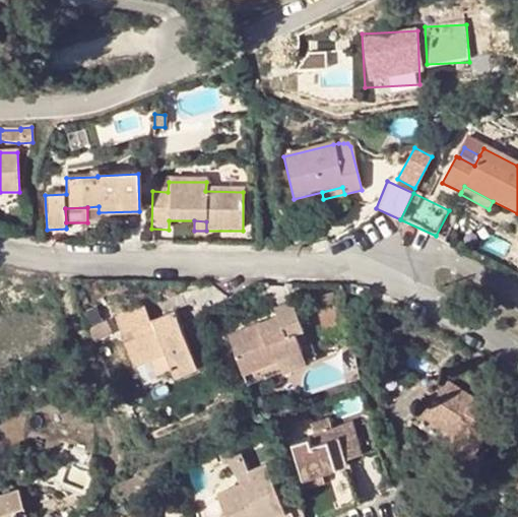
[(341,323),(332,293),(320,296),(322,306),(315,307),(321,328),(341,323)]
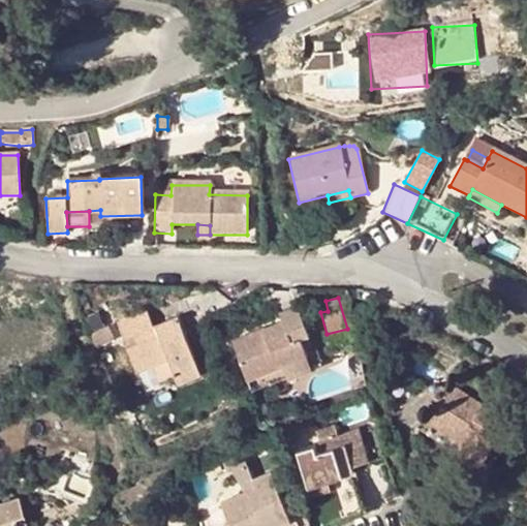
[(308,336),(297,307),(278,314),(281,322),(283,321),(291,343),(299,340),(308,336)]
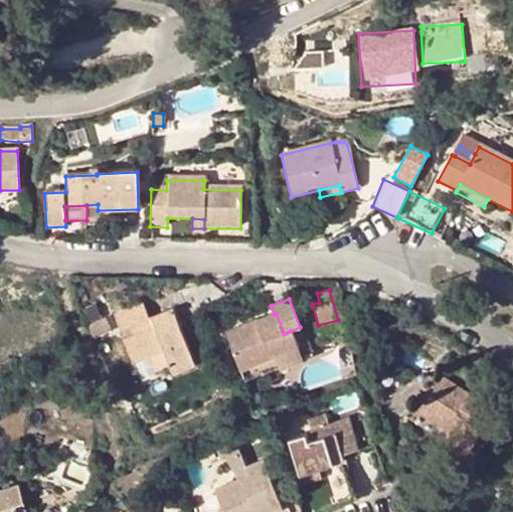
[(192,357),(172,310),(148,319),(142,306),(114,317),(117,325),(118,328),(120,332),(131,328),(134,334),(122,340),(132,363),(163,351),(169,366),(192,357)]
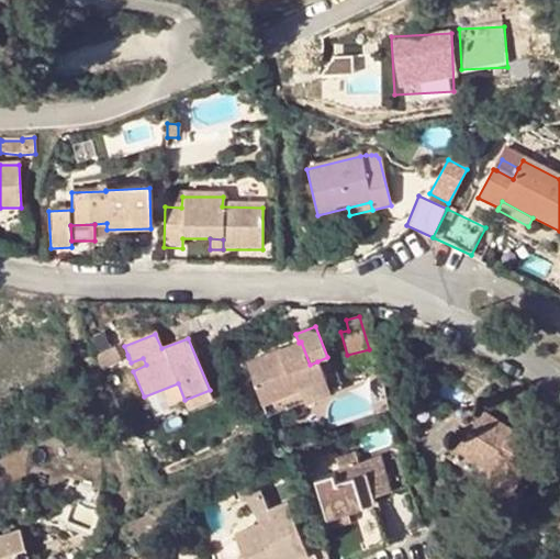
[(310,365),(301,342),(299,343),(246,364),(266,416),(268,415),(268,416),(331,392),(317,361),(310,365)]
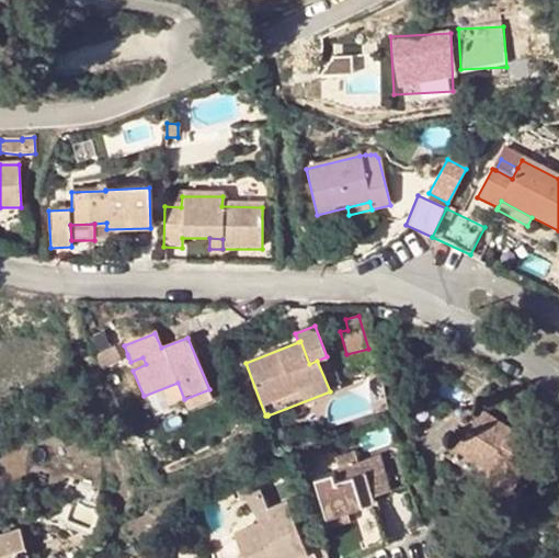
[(118,359),(114,350),(95,357),(101,371),(120,362),(118,359)]
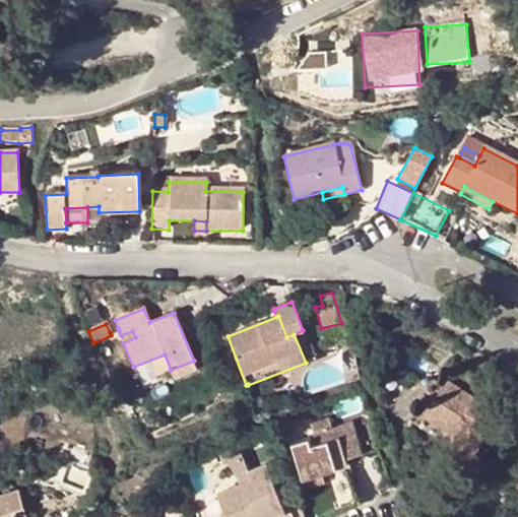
[(197,370),(194,361),(171,370),(174,379),(197,370)]
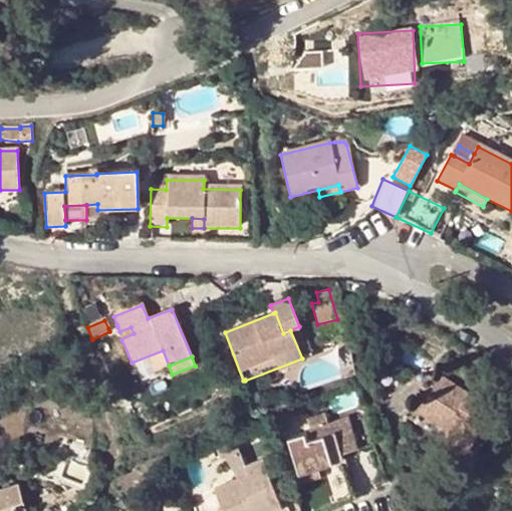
[(485,407),(440,378),(419,413),(415,411),(409,422),(436,437),(442,427),(472,446),(483,428),(475,423),(485,407)]
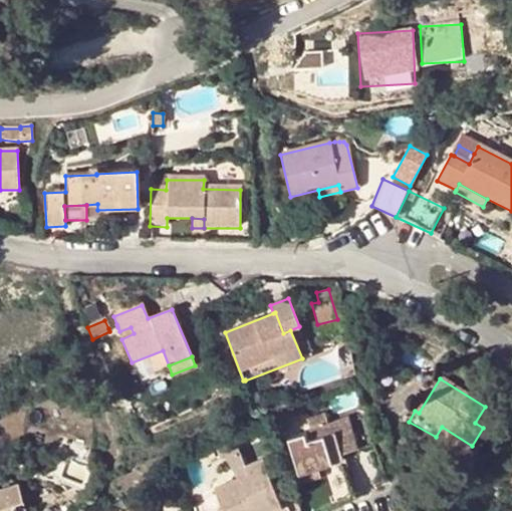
[(415,411),(410,407),(404,419),(409,422),(415,411)]
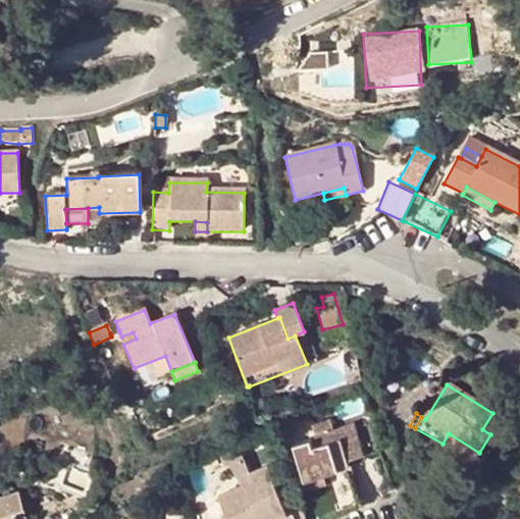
[(362,457),(352,425),(332,432),(329,422),(310,427),(314,439),(317,447),(311,449),(309,442),(292,447),(306,488),(350,474),(346,462),(362,457)]
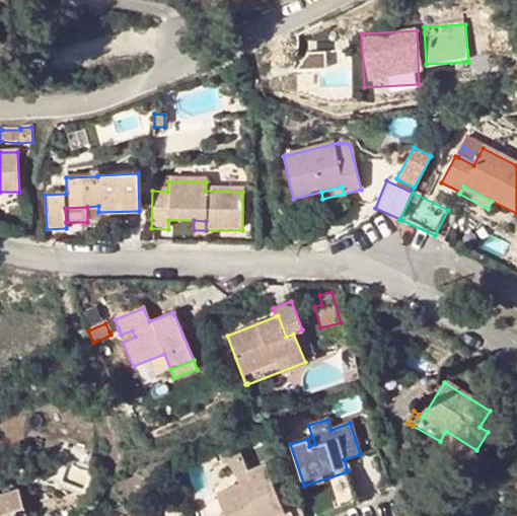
[(476,450),(446,431),(440,441),(439,443),(469,462),(476,450)]
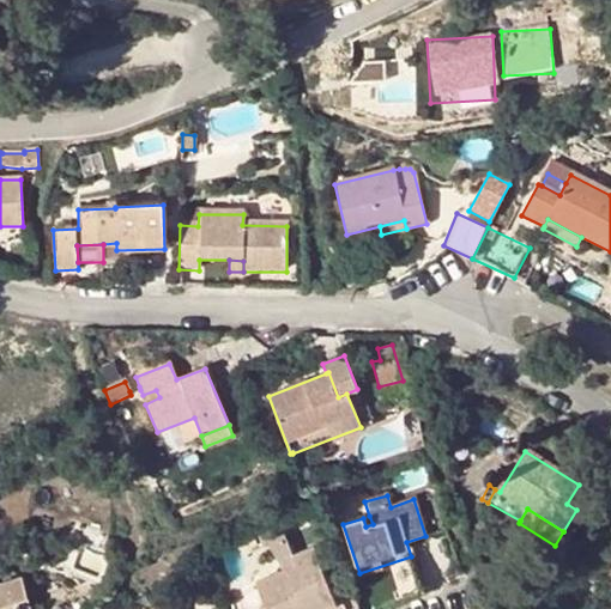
[(292,556),(277,524),(255,534),(261,550),(266,549),(282,572),(294,567),(290,558),(292,556)]
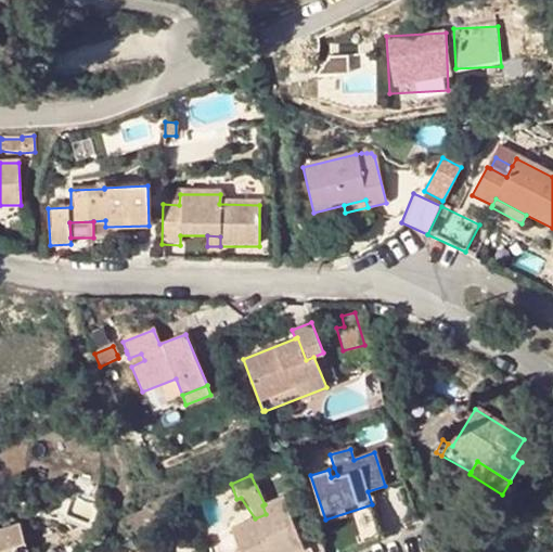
[(297,551),(304,549),(282,497),(265,504),(262,505),(266,514),(255,518),(230,528),(240,551),(297,551)]
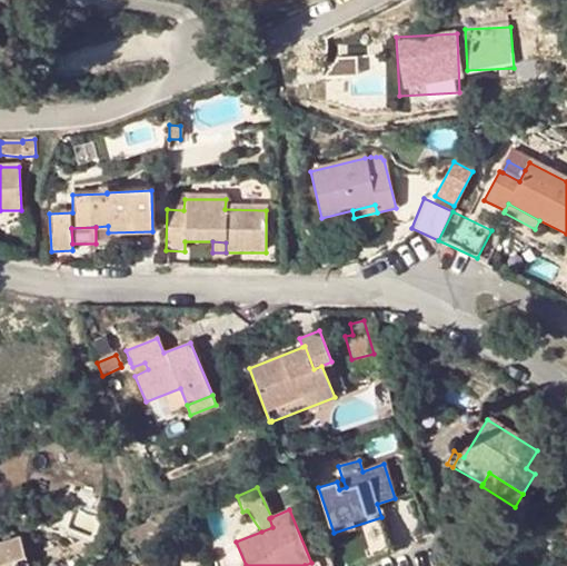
[(388,552),(378,520),(360,526),(371,557),(388,552)]
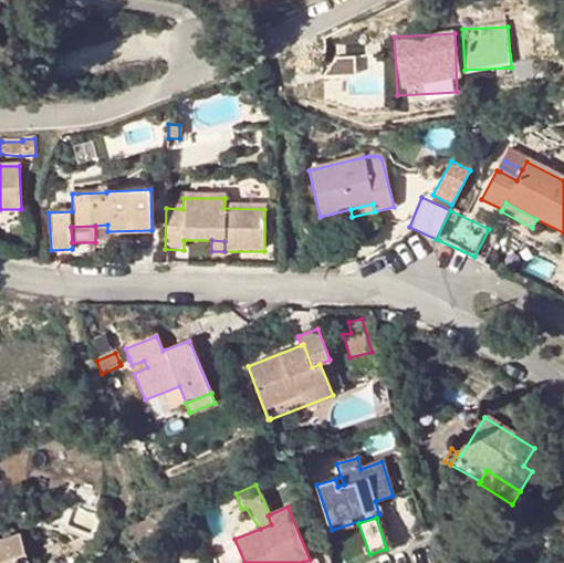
[(18,562),(17,555),(25,553),(20,534),(0,540),(0,562),(18,562)]
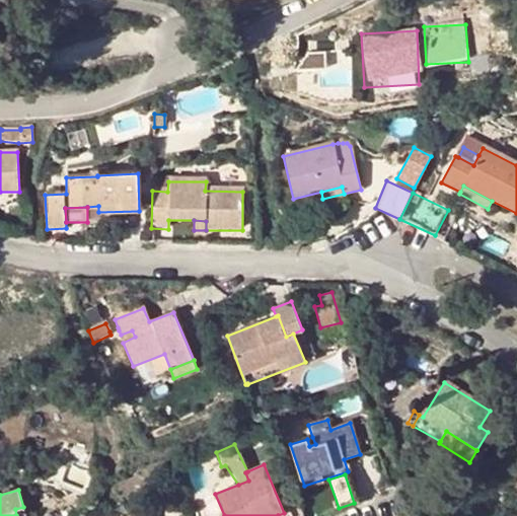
[(83,497),(73,493),(62,501),(74,508),(83,497)]
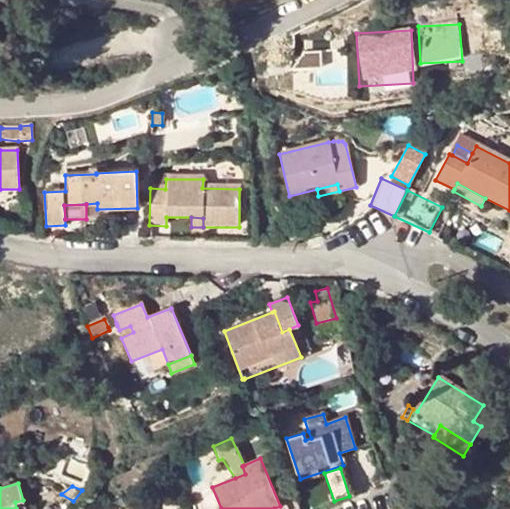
[(25,508),(23,500),(15,502),(16,508),(25,508)]
